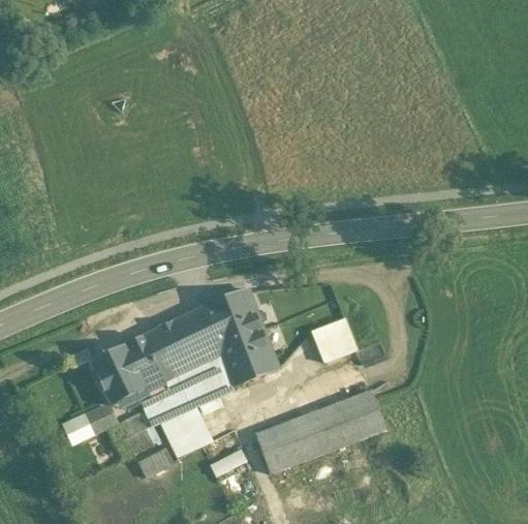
[(239,290),(202,304),(202,305),(223,362),(231,383),(275,367),(245,288),(239,290)]
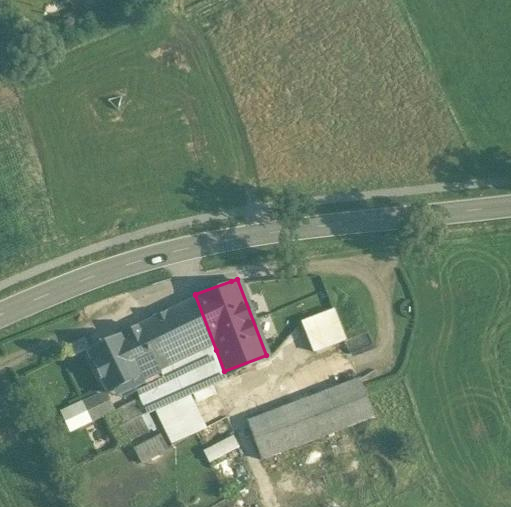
[(137,368),(139,374),(144,385),(149,396),(172,385),(167,373),(200,357),(216,350),(195,295),(137,323),(154,359),(137,368)]
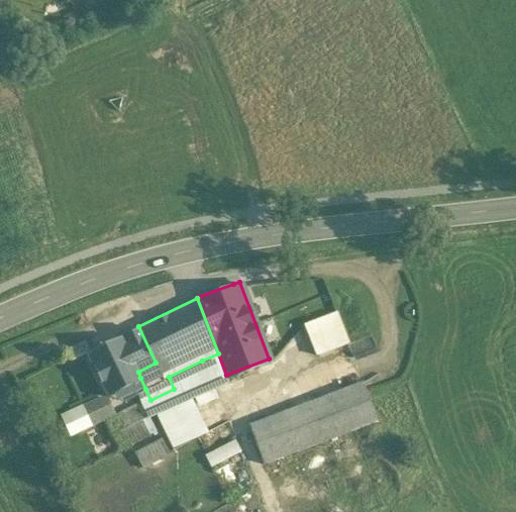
[(334,309),(304,321),(316,352),(346,340),(334,309)]
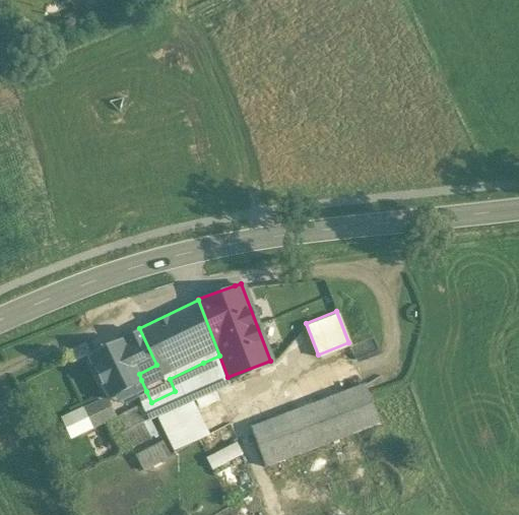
[(94,350),(88,353),(109,395),(141,380),(139,374),(156,365),(139,328),(94,350)]
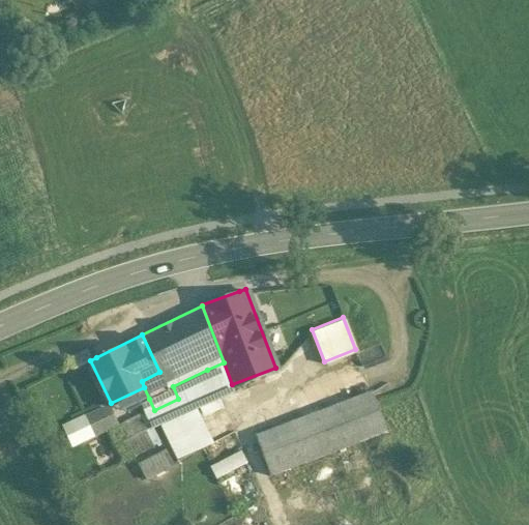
[(78,366),(90,360),(96,357),(90,345),(72,353),(78,366)]
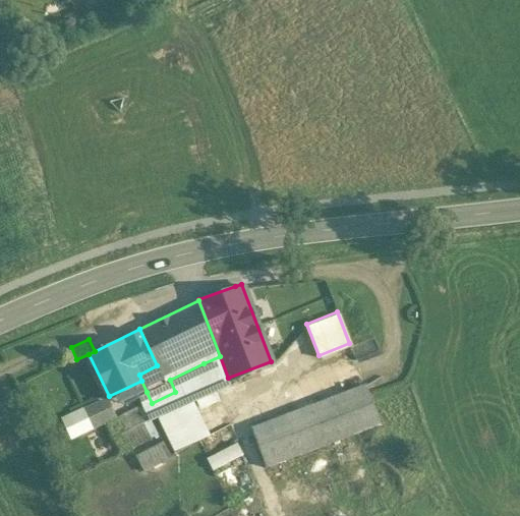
[(204,363),(212,383),(228,378),(220,356),(204,363)]
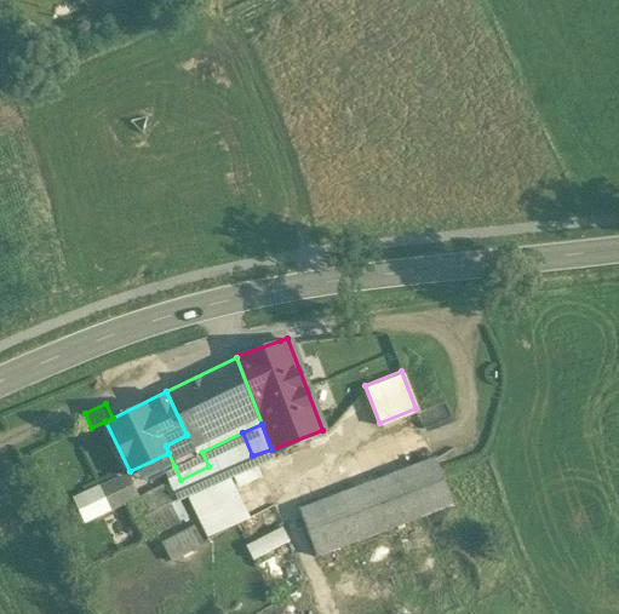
[(164,471),(167,477),(179,501),(256,464),(252,455),(242,432),(202,452),(208,466),(181,480),(175,466),(164,471)]
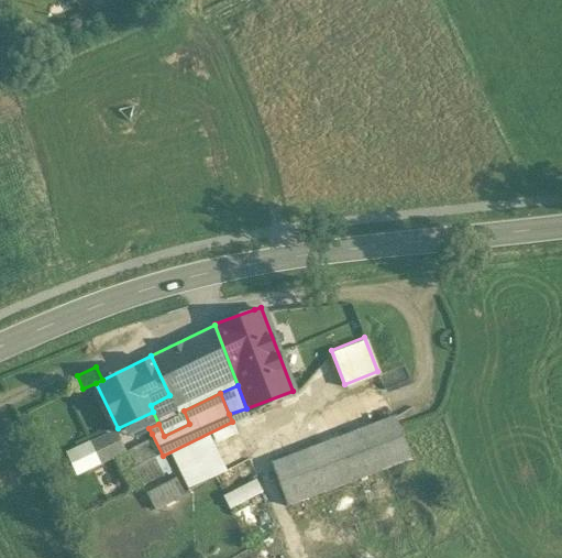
[(394,414),(270,461),(286,502),(409,455),(394,414)]
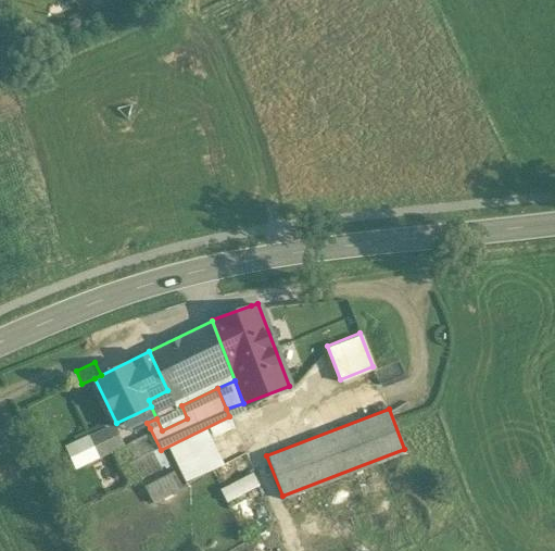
[(100,456),(112,450),(125,442),(112,422),(88,435),(100,456)]
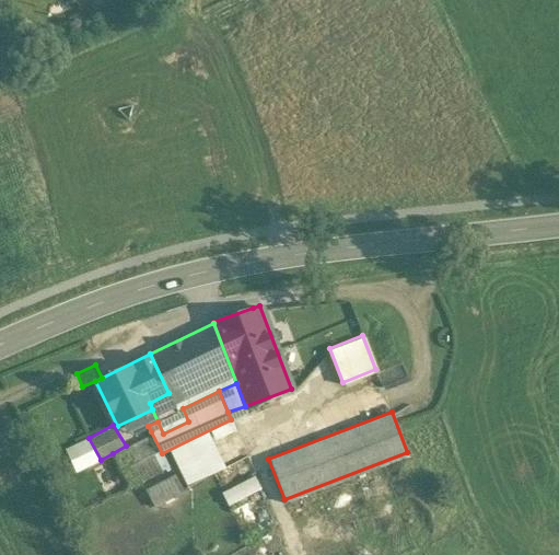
[(126,446),(113,453),(129,484),(167,463),(162,453),(151,431),(126,446)]
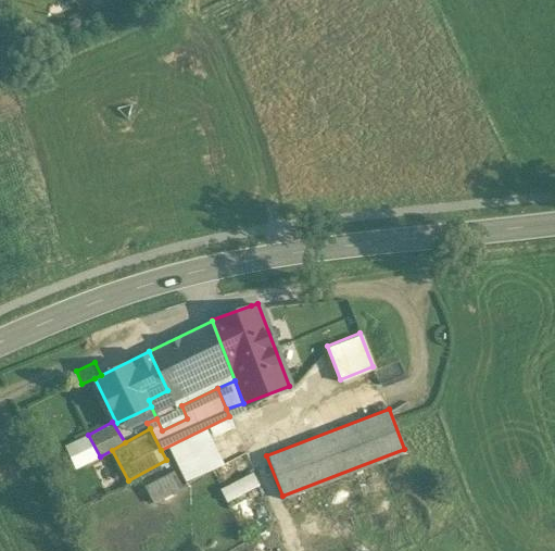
[(83,466),(100,456),(88,435),(71,445),(83,466)]
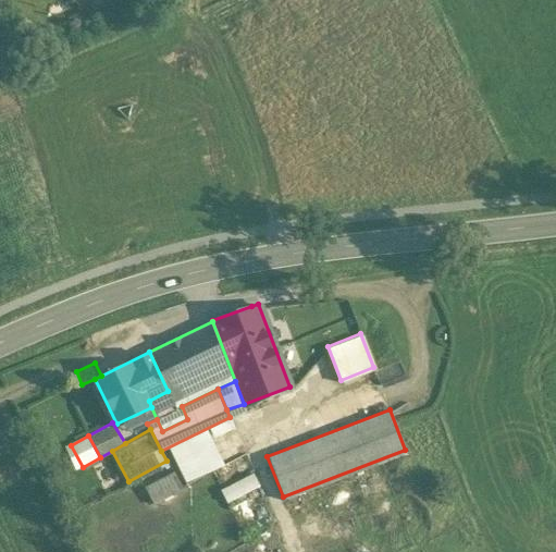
[(217,467),(223,483),(254,471),(248,455),(217,467)]
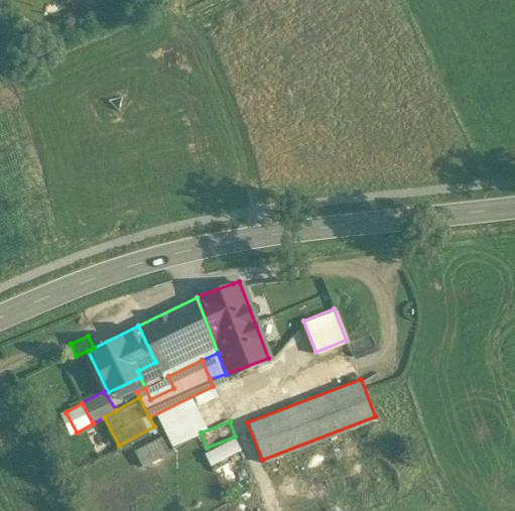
[(161,433),(134,448),(142,463),(169,449),(161,433)]
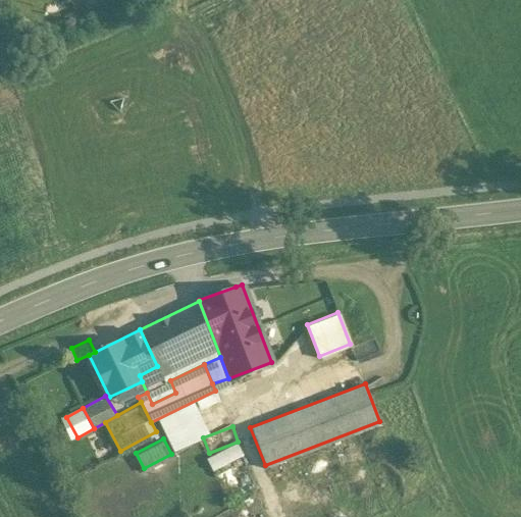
[(260,516),(249,494),(204,516),(260,516)]
